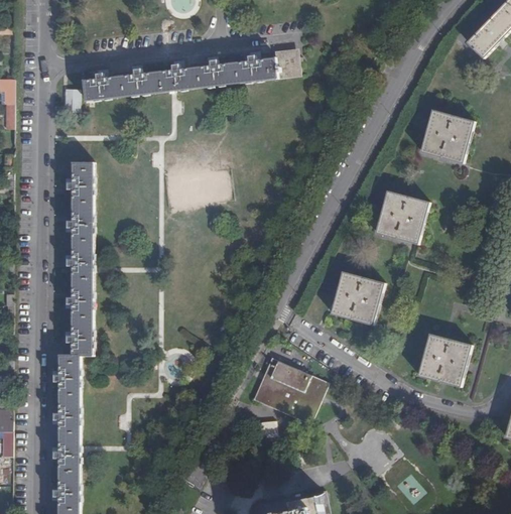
[(506,0),(468,41),(484,56),(510,26),(510,0),(506,0)]
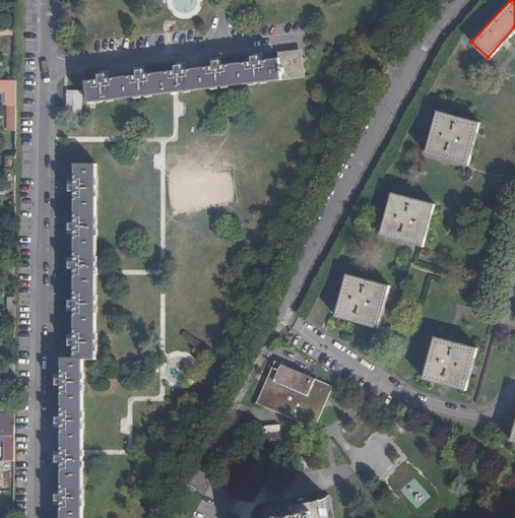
[(248,57),(249,60),(252,81),(302,75),(299,56),(294,56),(293,51),(275,53),(276,57),(256,60),(255,56),(248,57)]
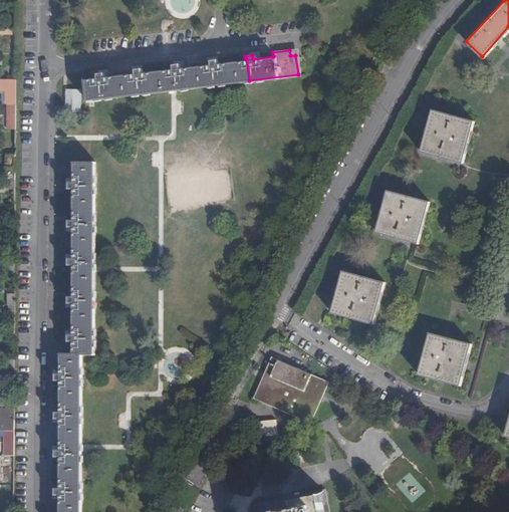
[(249,80),(246,59),(215,64),(217,83),(249,80)]
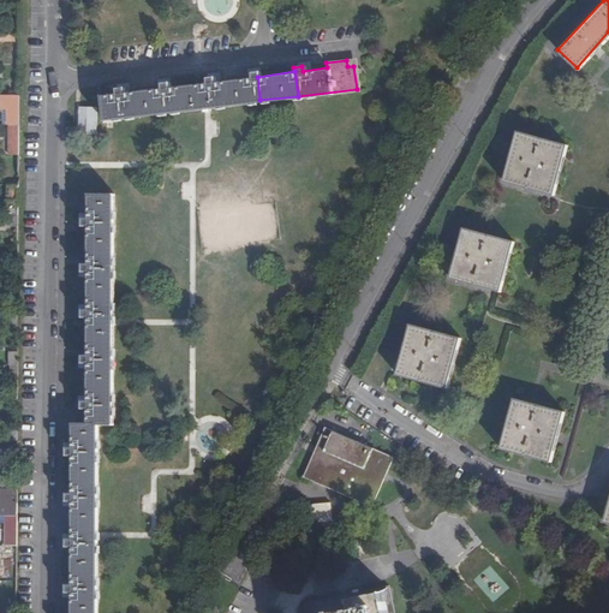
[(260,100),(257,77),(256,72),(249,72),(250,77),(212,82),(212,77),(203,78),(204,82),(208,106),(260,100)]
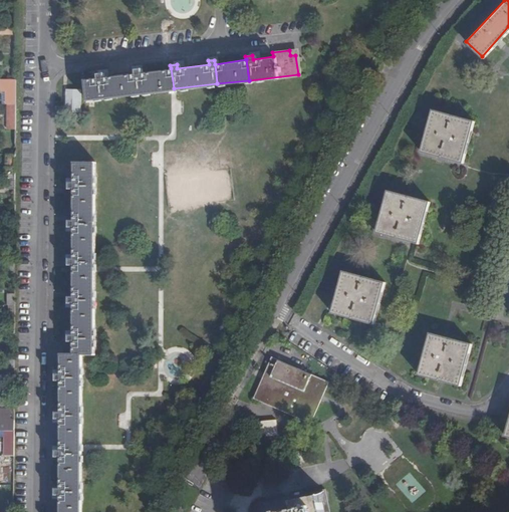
[(142,92),(139,72),(138,68),(133,69),(133,72),(100,76),(100,73),(94,73),(94,77),(97,97),(142,92)]
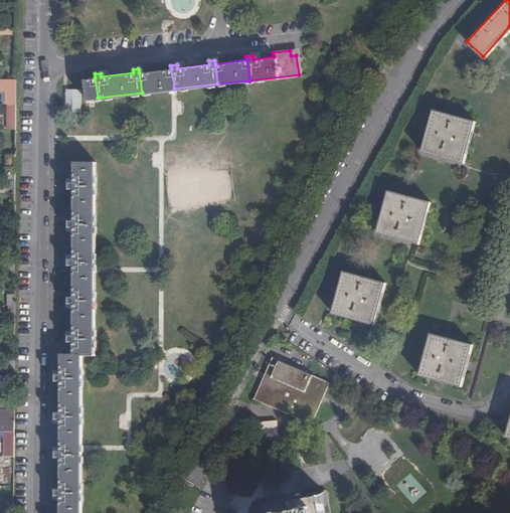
[(174,89),(171,68),(139,72),(142,93),(174,89)]
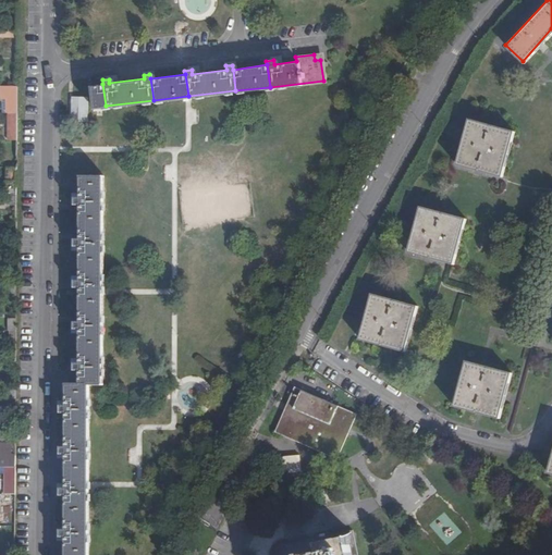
[(106,106),(102,84),(94,85),(97,107),(106,107),(106,106)]
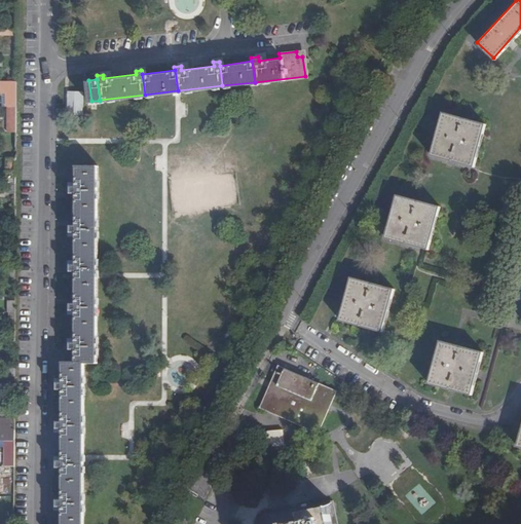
[(80,89),(64,89),(64,110),(79,111),(80,89)]
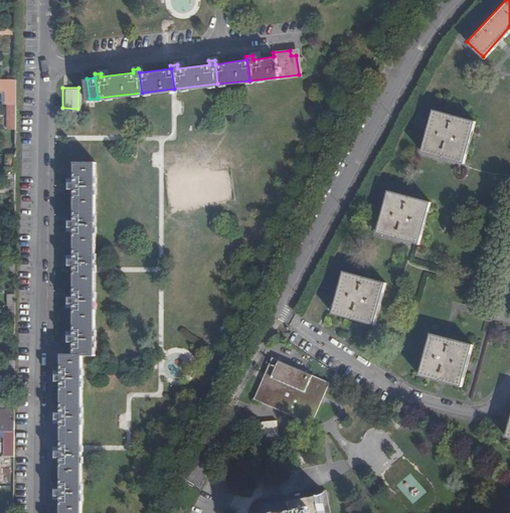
[(0,107),(2,107),(2,128),(11,128),(11,103),(5,103),(0,103),(0,107)]
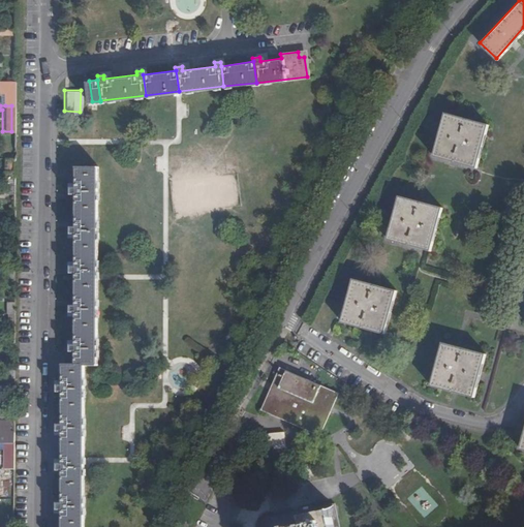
[(442,112),(430,155),(473,167),(486,123),(442,112)]
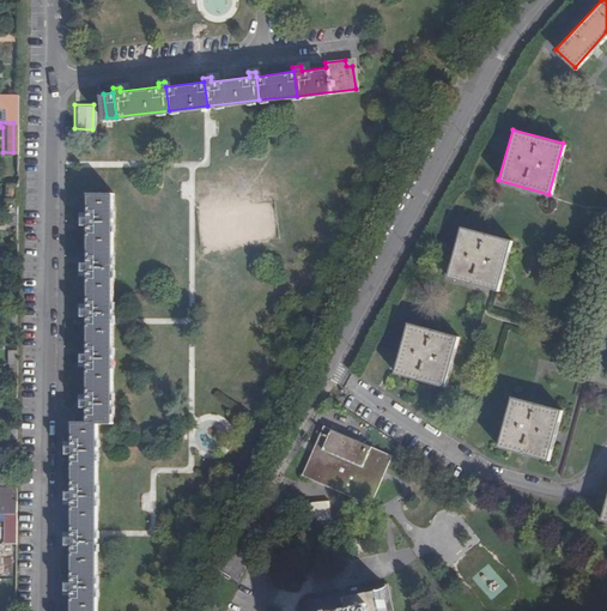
[(84,224),(109,224),(109,193),(84,192),(84,217),(79,217),(79,224),(84,224)]
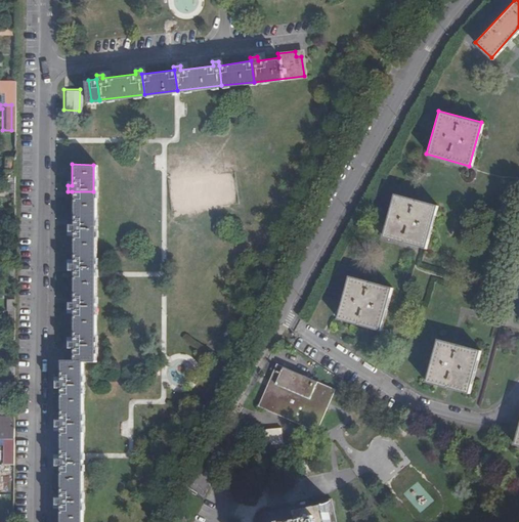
[(72,224),(93,224),(93,191),(72,191),(72,224)]
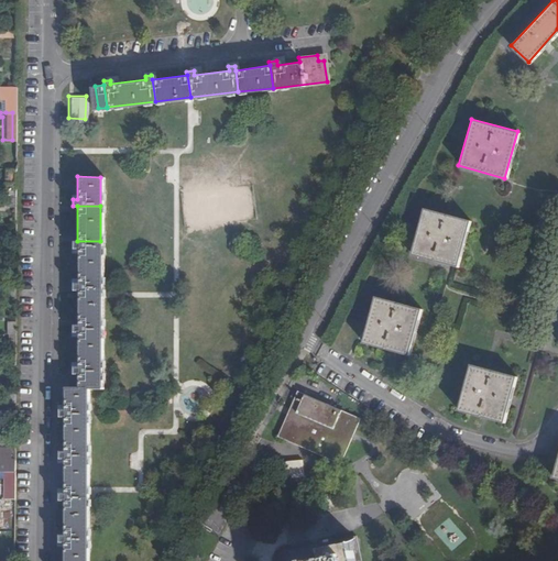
[(456,266),(468,221),(422,208),(409,253),(456,266)]
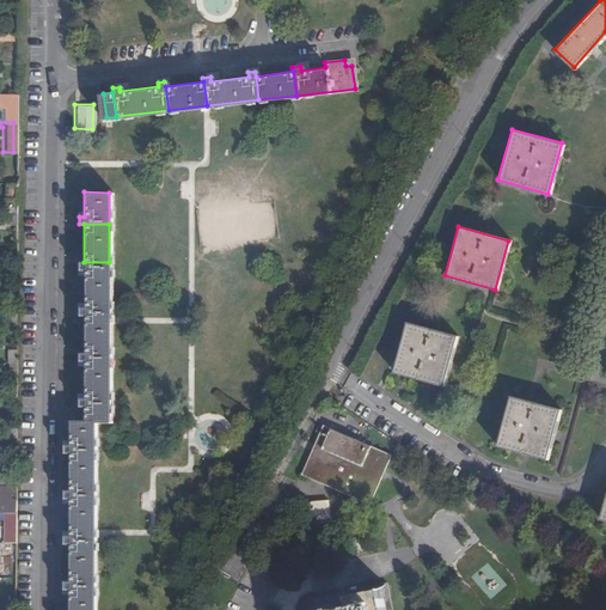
[(84,313),(109,315),(109,262),(84,262),(79,262),(79,268),(84,268),(84,306),(79,306),(79,313),(84,313)]
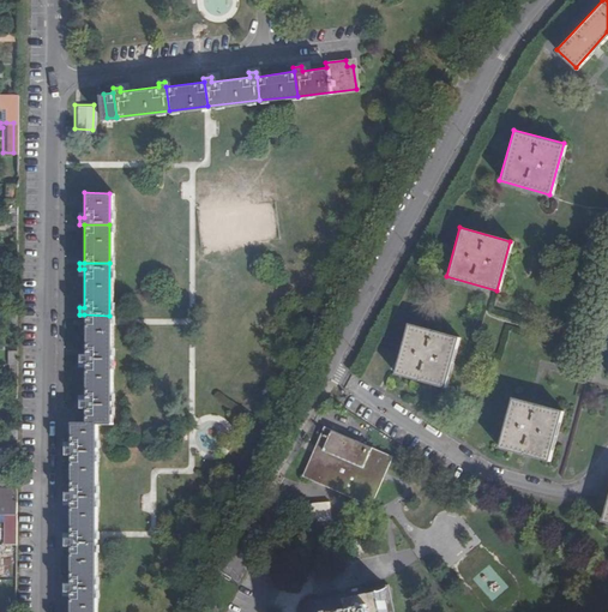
[(84,353),(108,354),(109,316),(84,315),(84,353)]
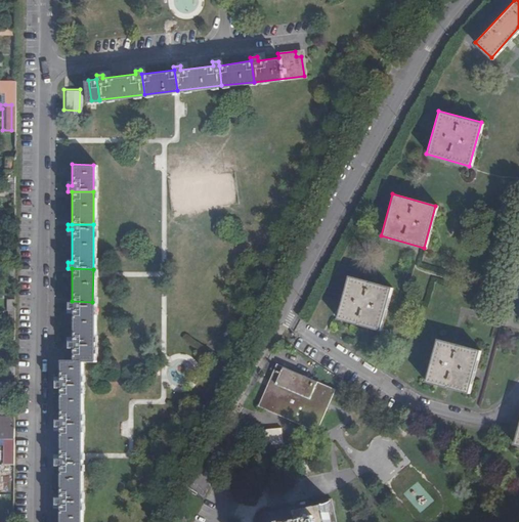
[(363,327),(378,331),(390,287),(347,275),(336,318),(363,327)]
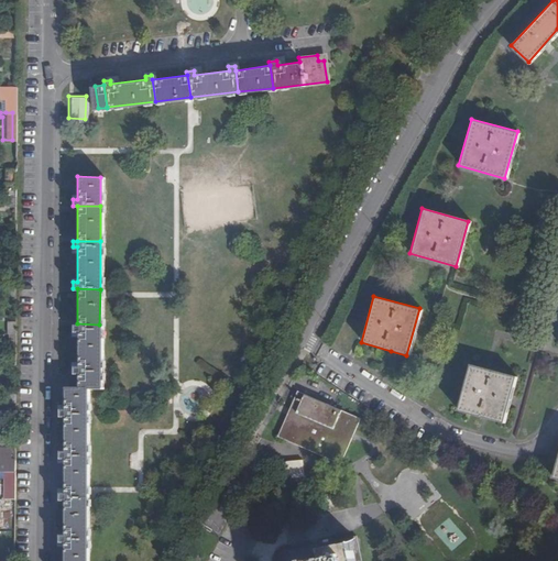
[(2,332),(11,332),(11,320),(2,320),(2,332)]
